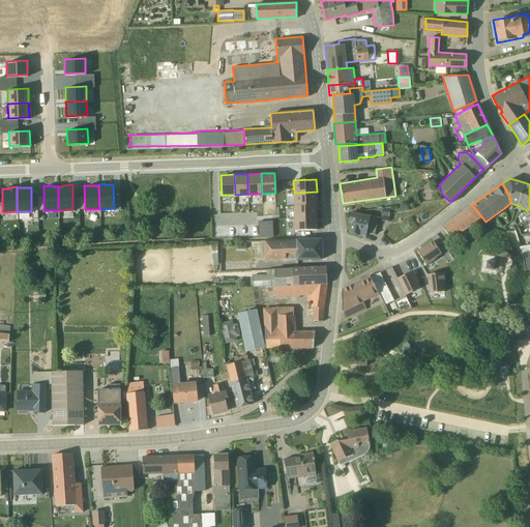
[(294,193),(294,205),(316,204),(317,204),(317,192),(294,193)]
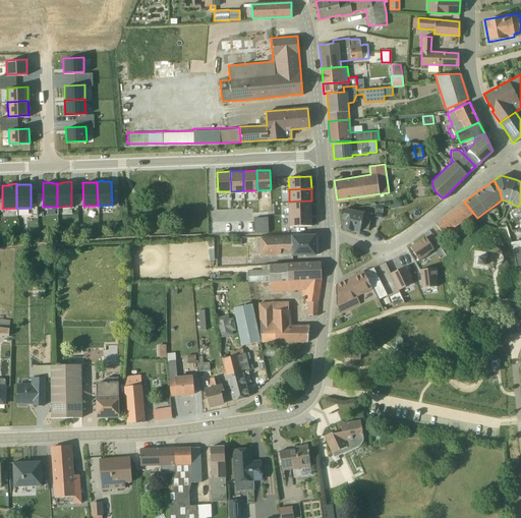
[(288,202),(289,214),(310,213),(310,200),(289,202),(288,202)]
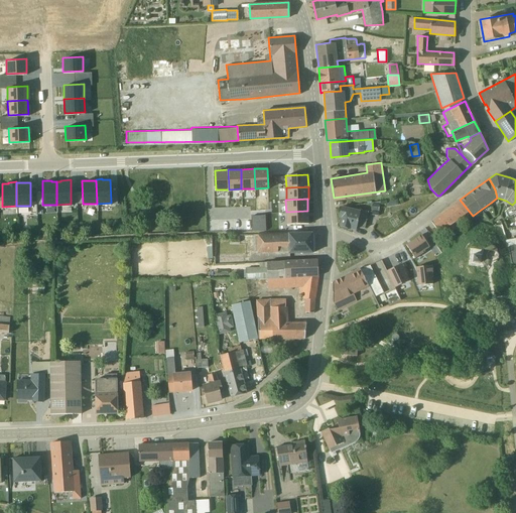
[(460,200),(431,221),(439,231),(469,211),(460,200)]
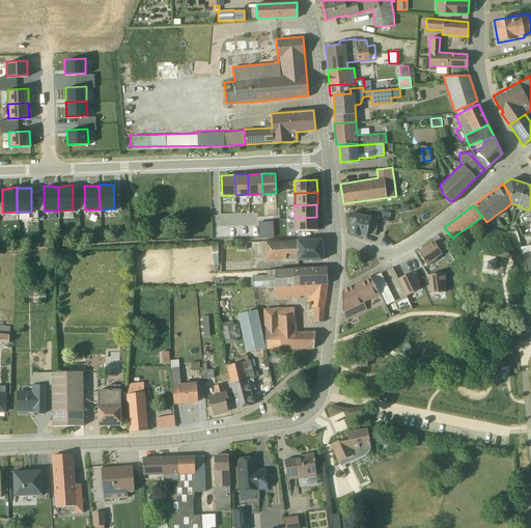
[(381,220),(389,221),(390,206),(382,207),(381,220)]
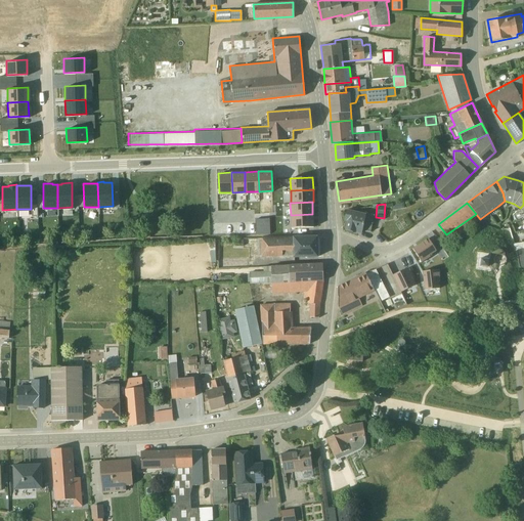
[(347,219),(345,228),(347,229),(346,230),(353,231),(353,230),(360,231),(361,229),(369,230),(374,215),(346,210),(344,218),(347,219)]
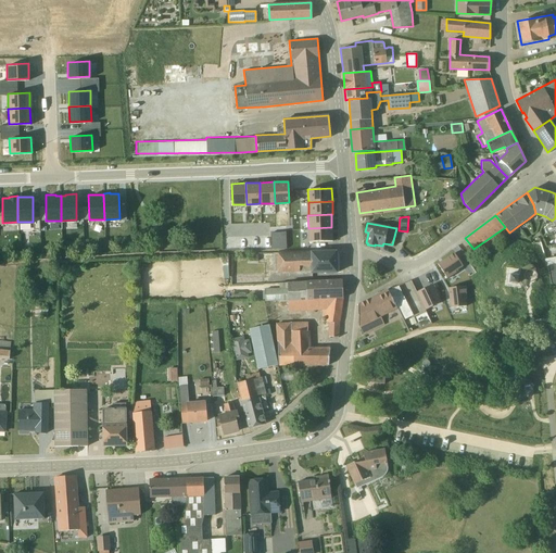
[(308,228),(308,241),(332,240),(331,227),(308,228)]
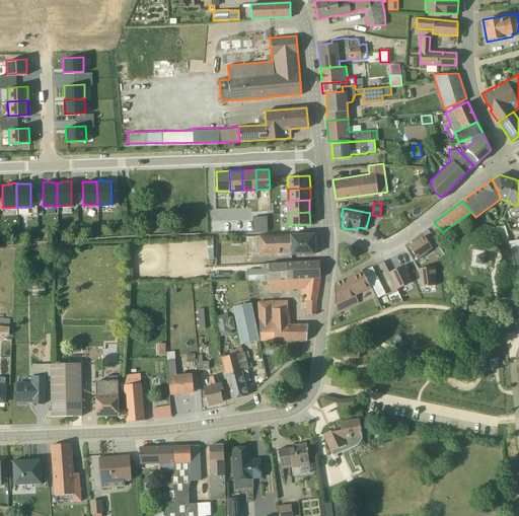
[(313,233),(254,235),(255,251),(258,251),(258,252),(290,252),(290,253),(314,252),(313,233)]
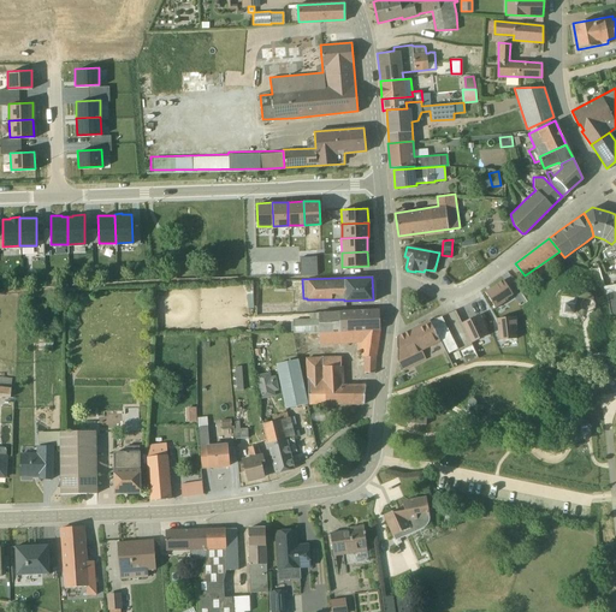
[(513,295),(503,279),(484,291),(493,307),(513,295)]
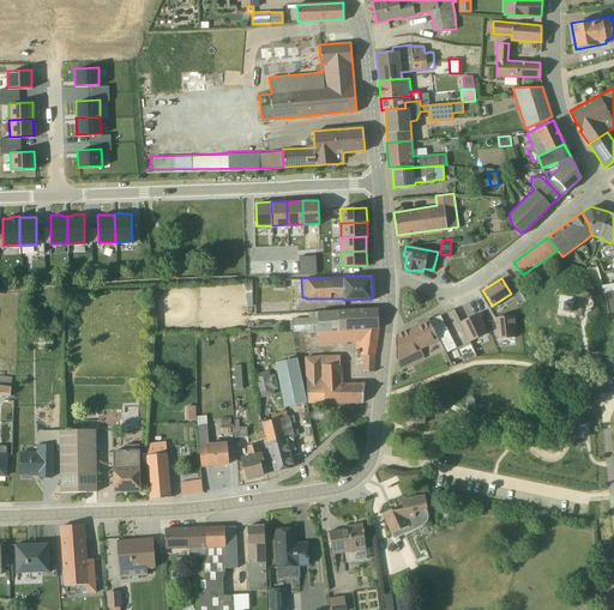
[(251,281),(240,282),(246,291),(247,306),(252,305),(251,281)]
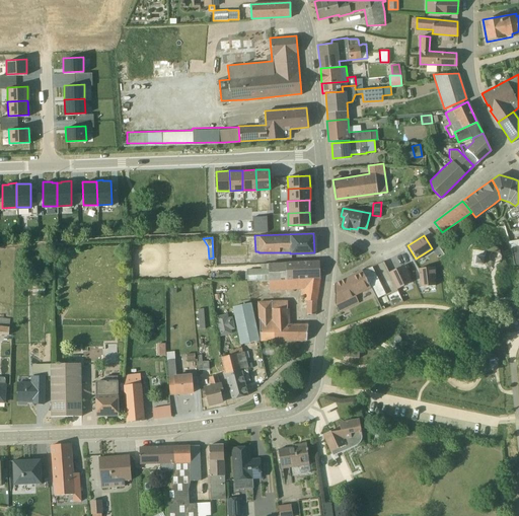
[(518,245),(517,238),(509,240),(514,264),(518,263),(518,245)]
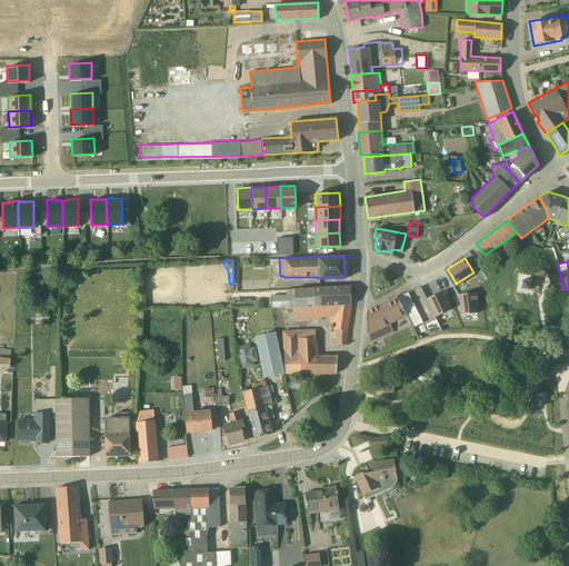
[(521,280),(520,288),(528,289),(529,281),(521,280)]
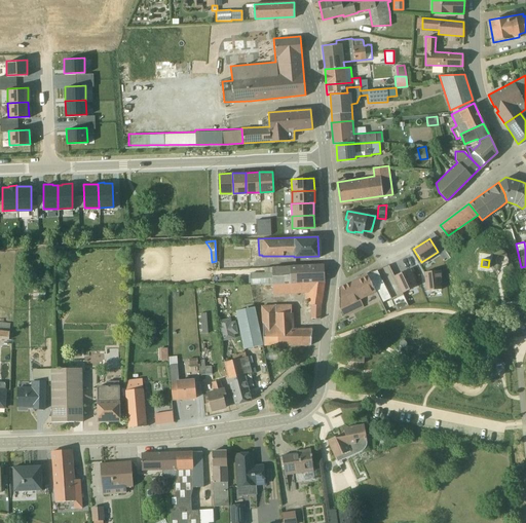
[(380,261),(381,269),(389,267),(387,260),(380,261)]
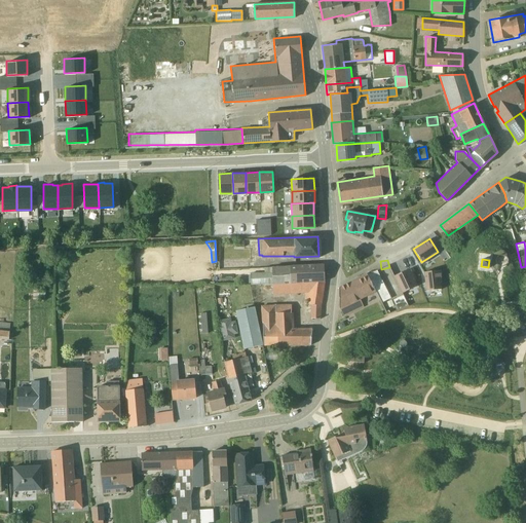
[(250,283),(324,281),(324,272),(323,272),(313,273),(313,264),(264,266),(263,270),(250,271),(250,283)]
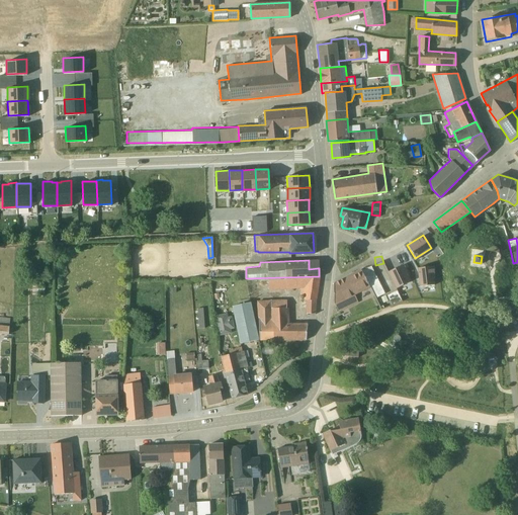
[(403,263),(387,270),(396,288),(411,280),(403,263)]
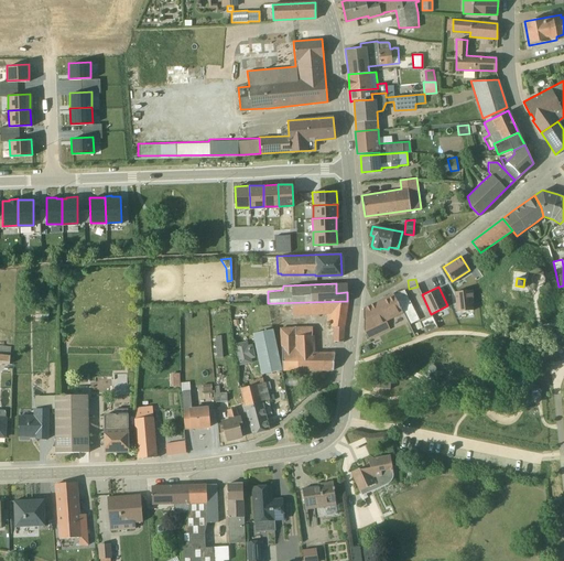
[(366,327),(369,335),(389,327),(386,320),(403,312),(408,323),(418,319),(405,289),(358,309),(366,327)]
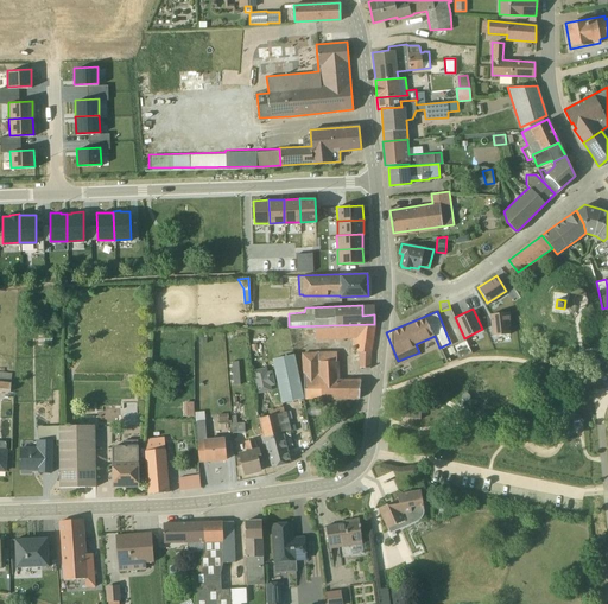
[(508,311),(489,313),(493,335),(511,332),(508,311)]
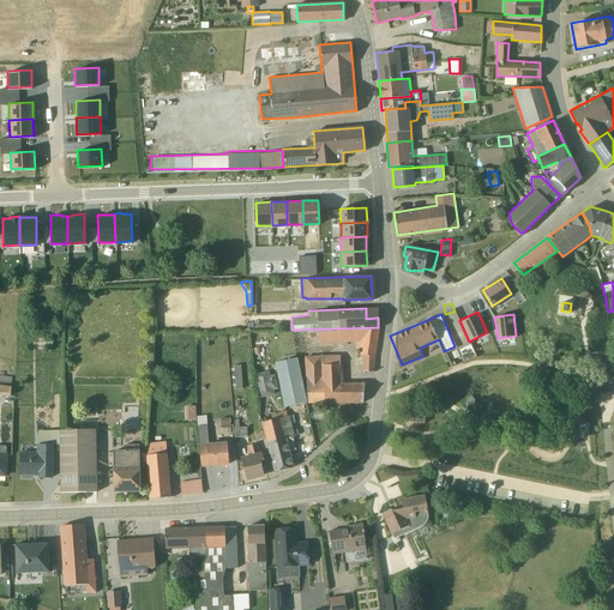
[(362,369),(373,370),(374,355),(378,327),(318,330),(318,342),(356,340),(355,348),(360,349),(359,354),(362,354),(362,369)]
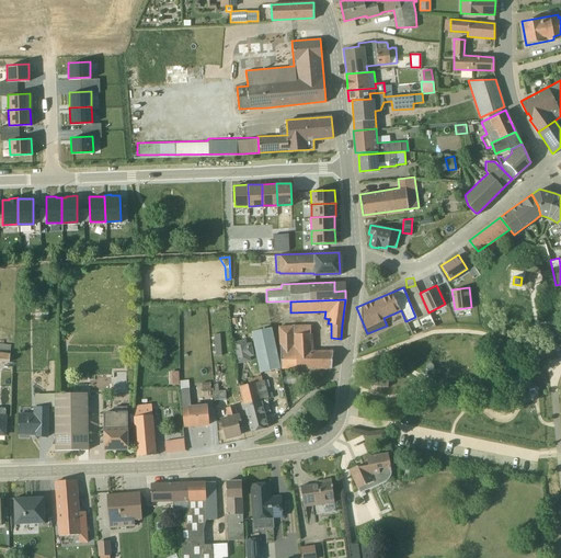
[(254,306),(258,322),(268,320),(266,304),(254,306)]
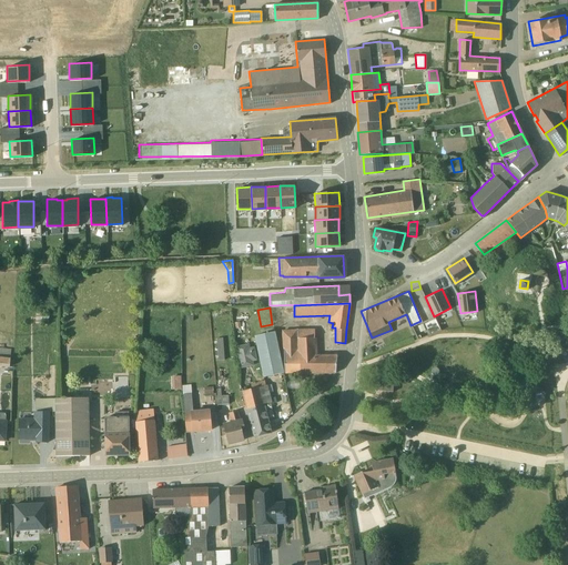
[(435,318),(413,328),(418,339),(440,329),(439,326),(435,318)]
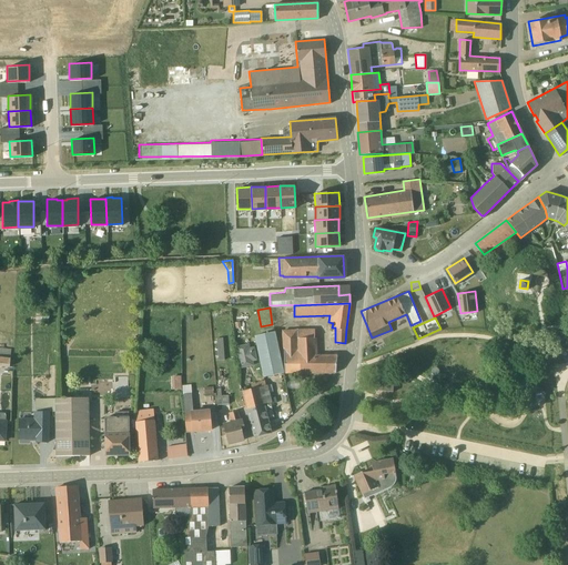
[(283,347),(284,372),(335,371),(337,354),(316,353),(316,336),(314,336),(314,328),(281,329),(282,347),(283,347)]
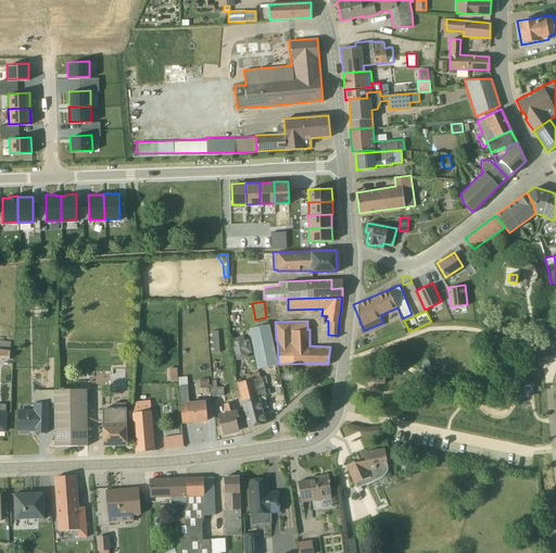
[(248,327),(257,367),(278,363),(269,323),(248,327)]
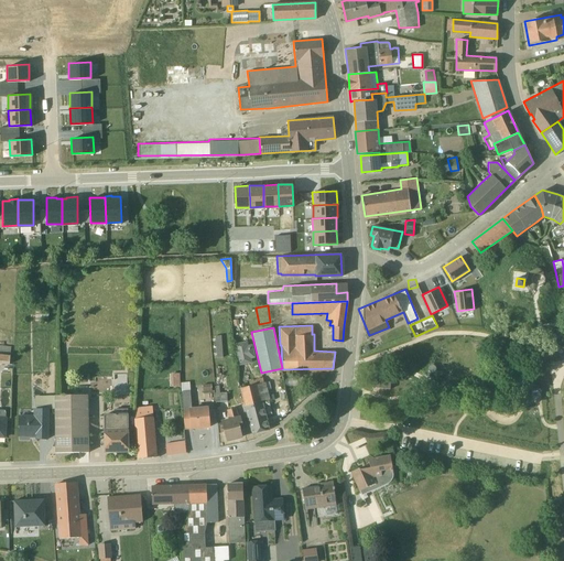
[(556,344),(563,347),(563,335),(557,332),(555,332),(553,332),(551,343),(553,343),(556,344)]
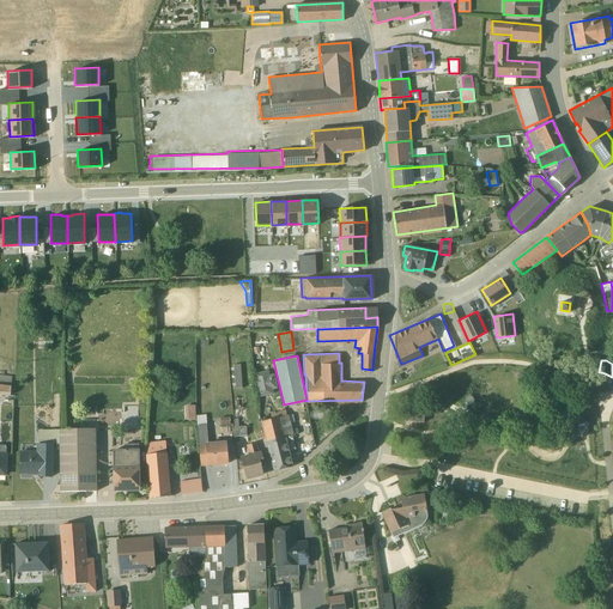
[(259,395),(273,391),(273,387),(277,385),(274,372),(269,372),(268,367),(254,371),(259,395)]
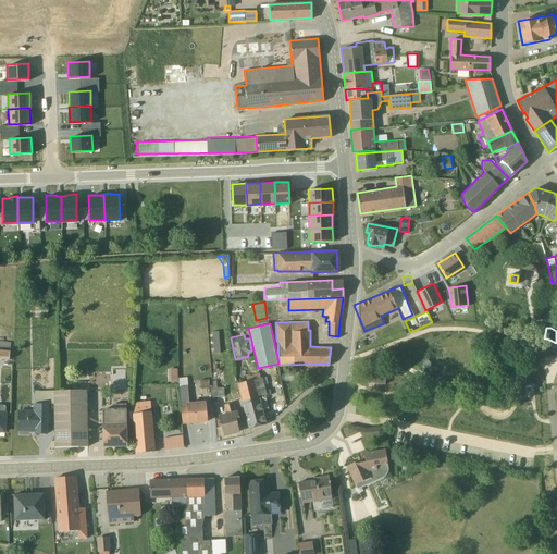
[(10,340),(0,339),(0,357),(9,358),(10,340)]
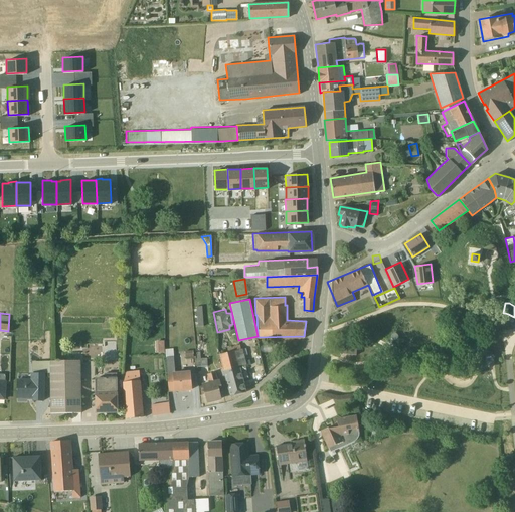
[(340,353),(355,355),(357,344),(346,342),(346,347),(340,347),(340,353)]
